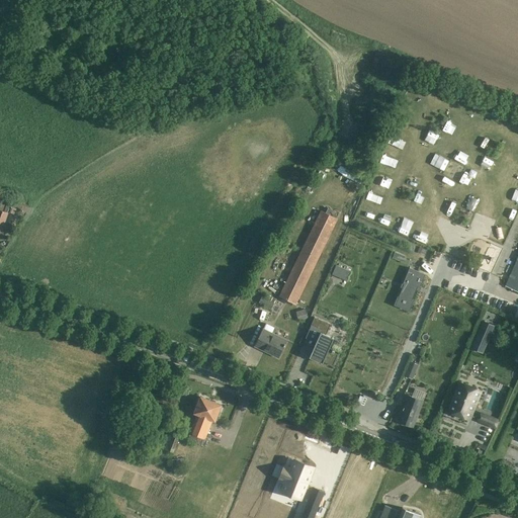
[(449,119),(445,128),(454,133),(458,123),(449,119)]
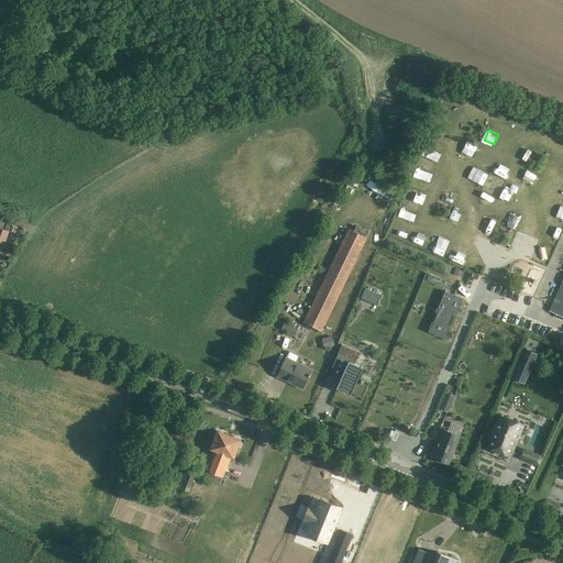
[(521,179),(532,185),(537,175),(526,169),(521,179)]
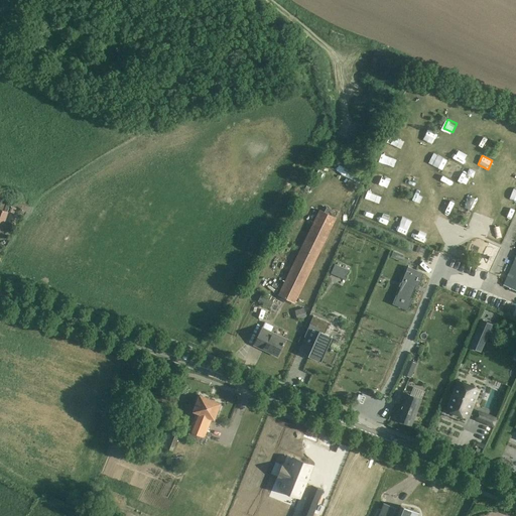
[(332,161),(330,169),(360,180),(363,173),(332,161)]
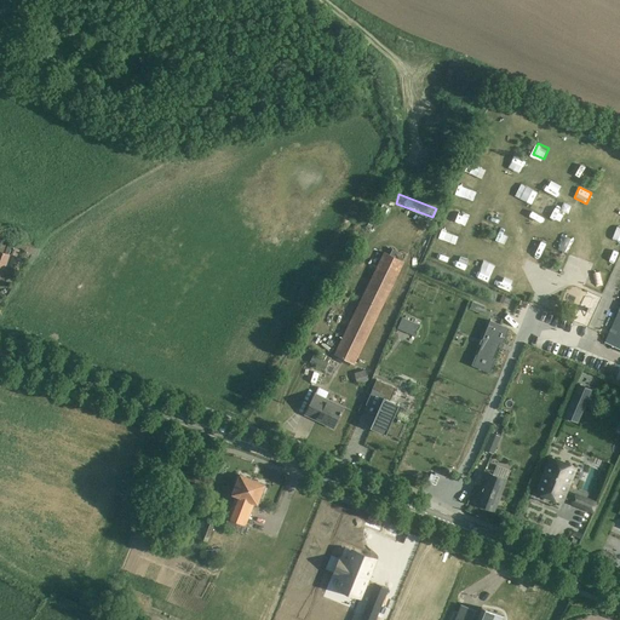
[(533,211),(528,223),(540,227),(545,216),(533,211)]
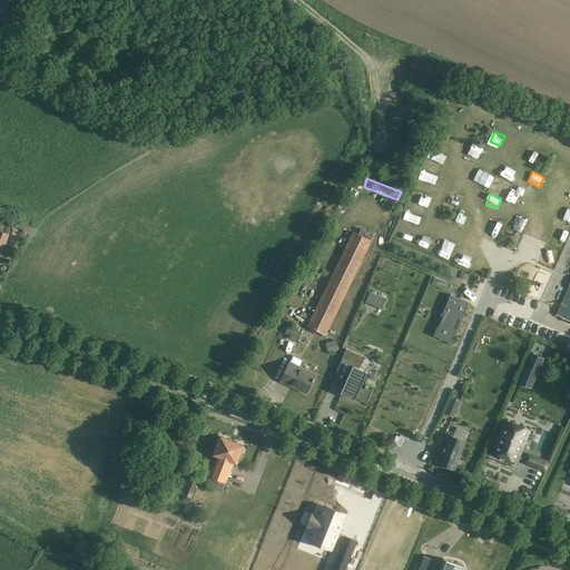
[(510,228),(518,232),(524,216),(516,213),(510,228)]
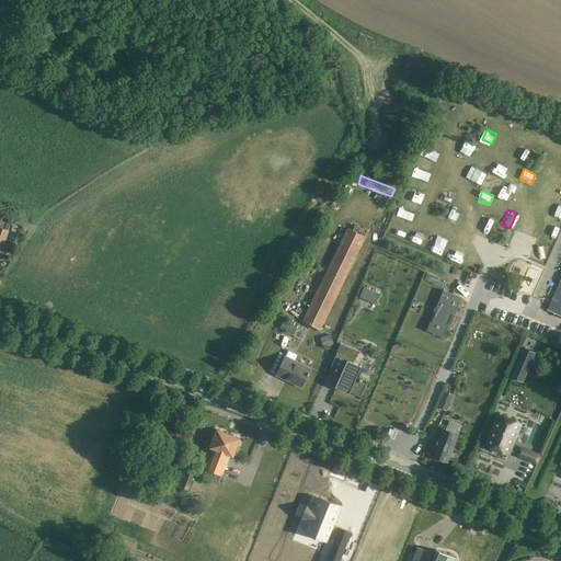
[(33,222),(22,217),(19,225),(30,230),(33,222)]
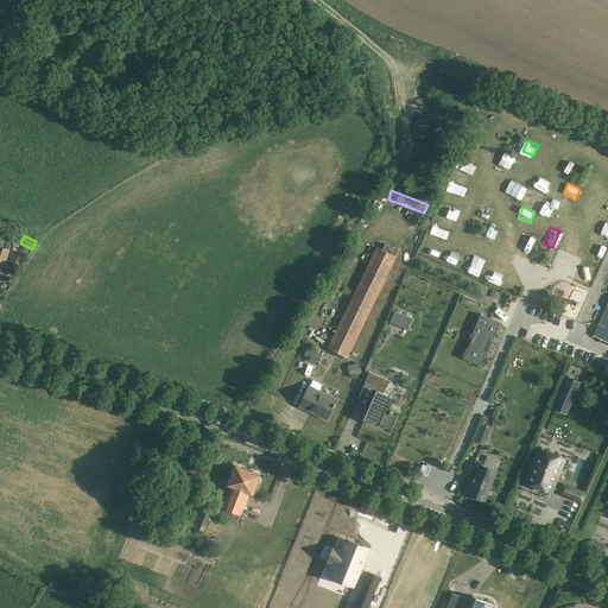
[(393,248),(386,245),(382,249),(377,247),(328,348),(348,358),(397,257),(391,253),(393,248)]
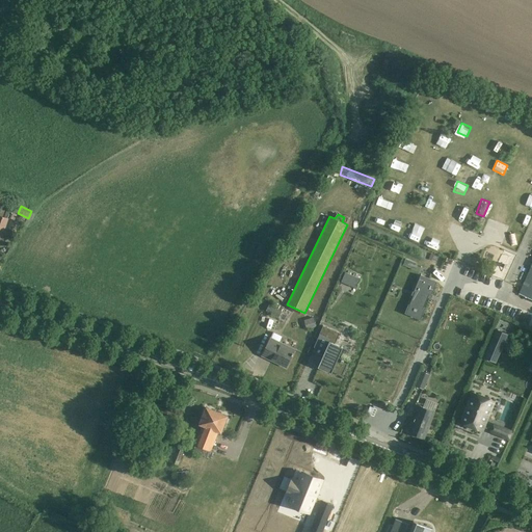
[(8,218),(0,215),(0,236),(2,238),(8,218)]
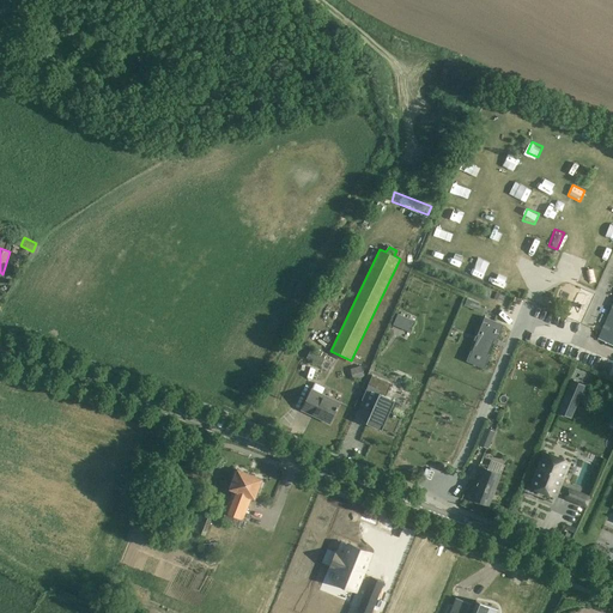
[(507,275),(503,286),(514,290),(517,280),(507,275)]
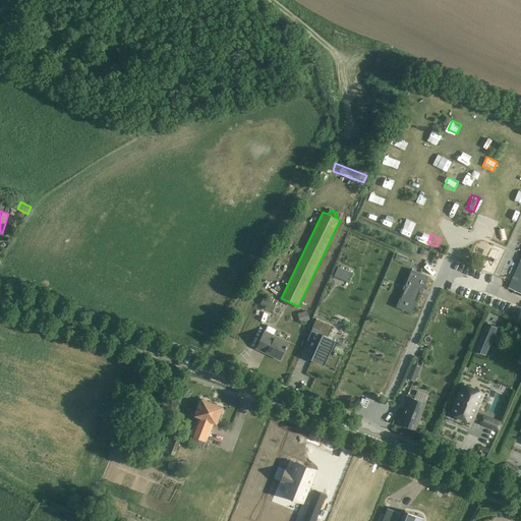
[(520,256),(508,287),(520,292),(520,256)]
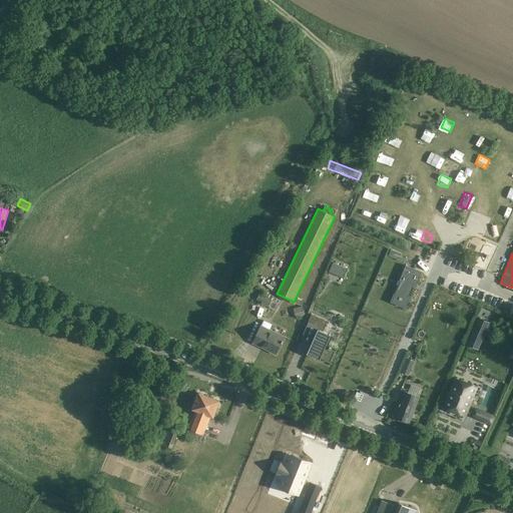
[(333,263),(329,272),(335,275),(339,265),(333,263)]
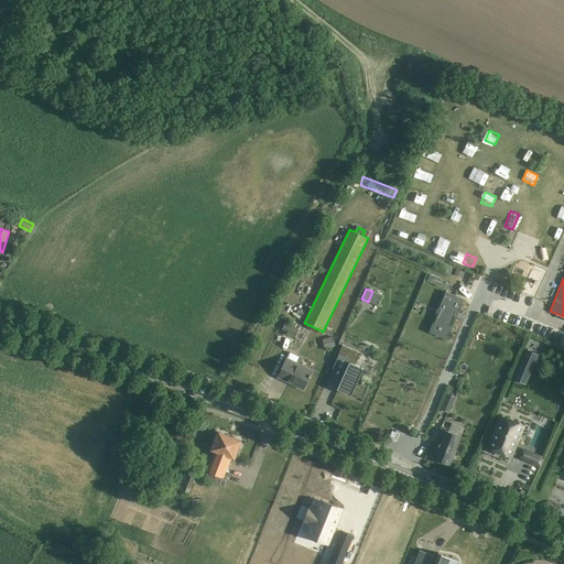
[(434,323),(433,326),(438,328),(438,329),(441,331),(442,329),(447,332),(449,326),(454,316),(455,312),(457,312),(464,299),(446,292),(438,308),(440,310),(438,314),(434,323)]
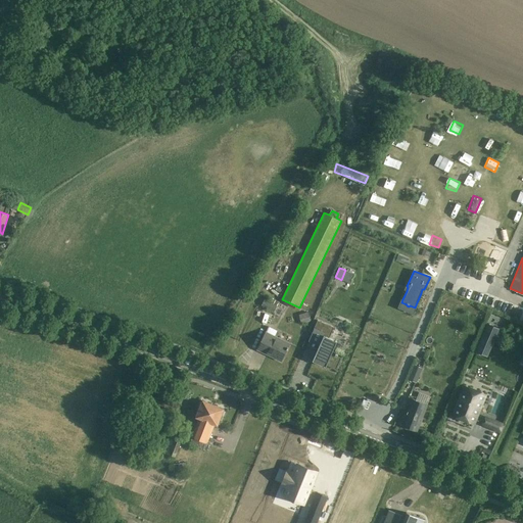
[(280,302),(267,295),(262,305),(275,313),(280,302)]
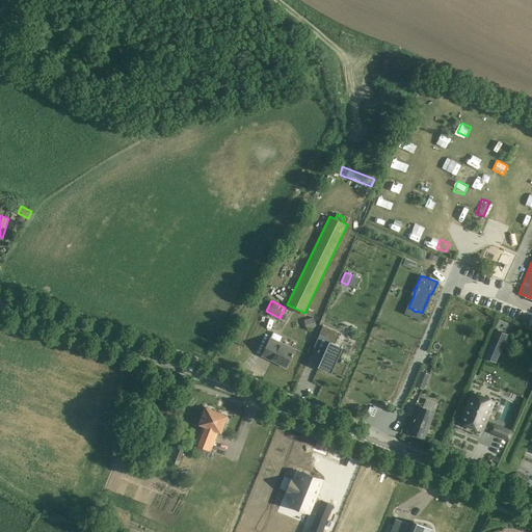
[(317,326),(314,317),(304,320),(307,329),(317,326)]
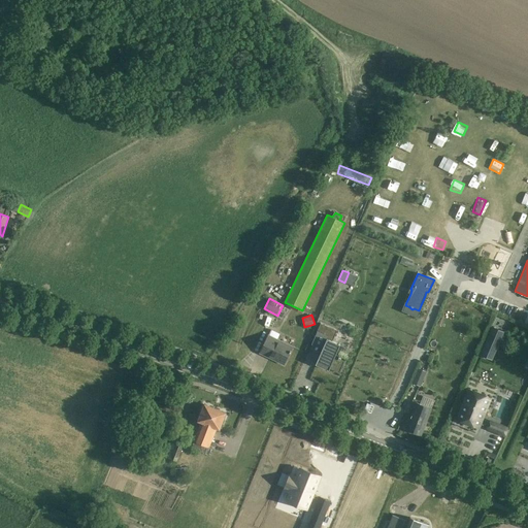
[(416,332),(419,324),(398,316),(395,324),(416,332)]
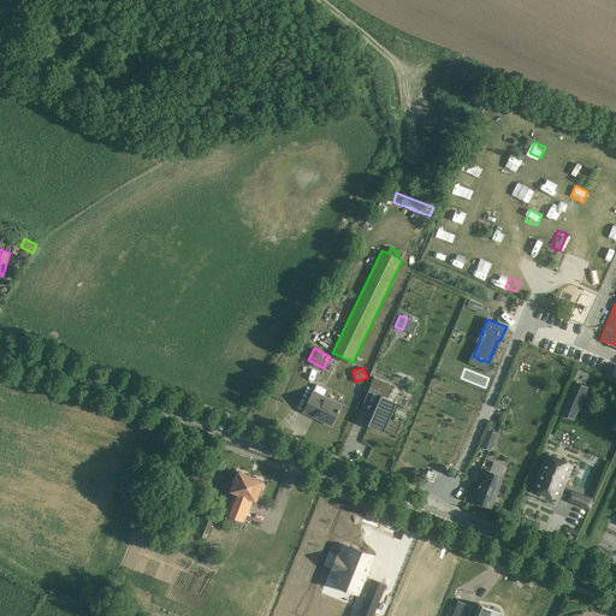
[(381,392),(367,425),(383,432),(384,430),(395,434),(402,421),(390,415),(396,402),(386,397),(392,385),(373,377),(368,386),(381,392)]
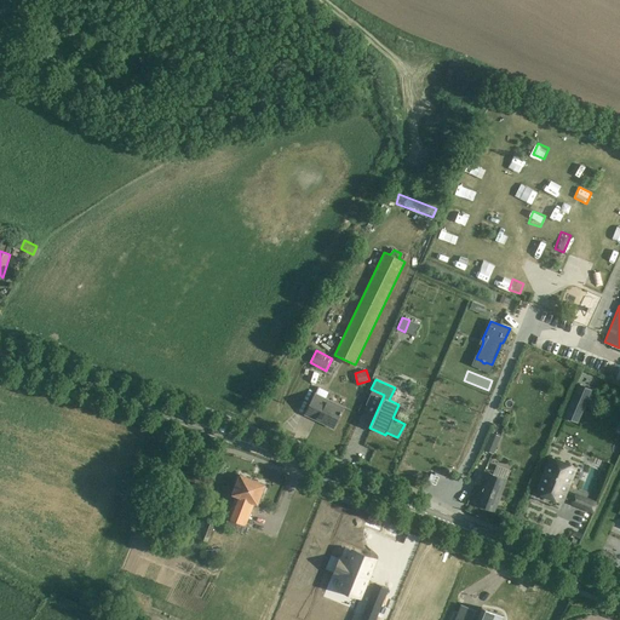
[(579,385),(564,417),(578,423),(591,390),(579,385)]
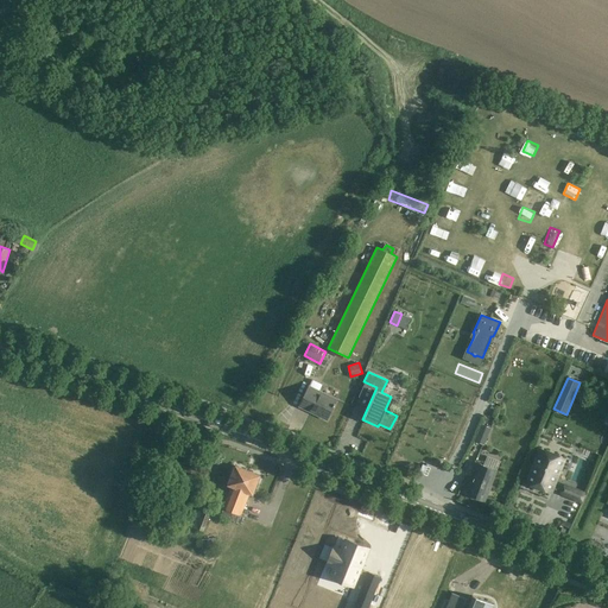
[(336,400),(309,386),(299,406),(327,419),(336,400)]
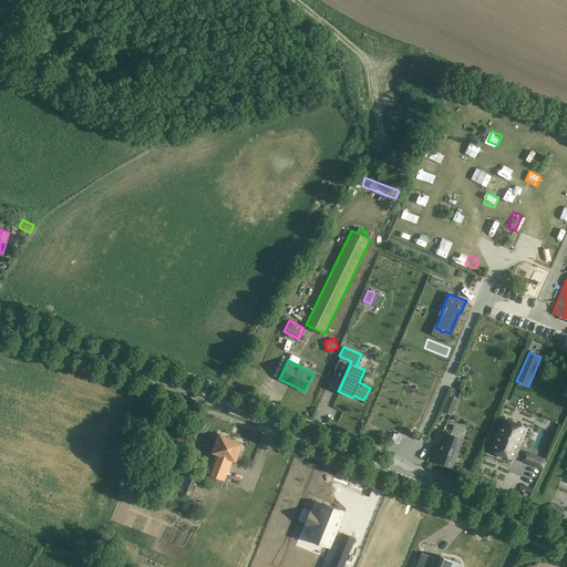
[(449,395),(442,411),(451,414),(457,399),(449,395)]
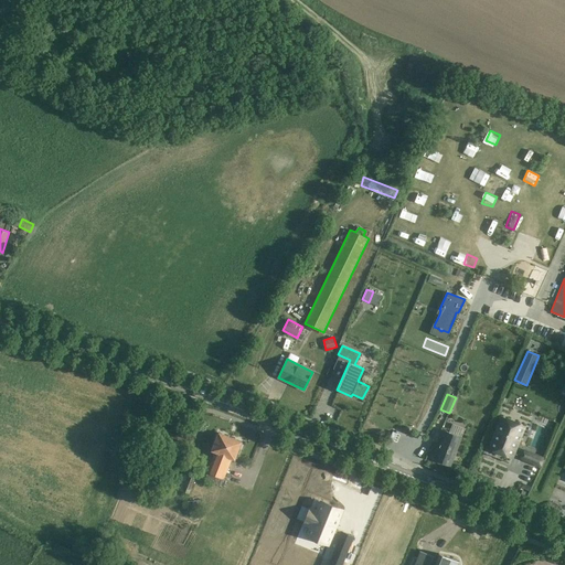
[(512,457),(524,426),(502,417),(490,448),(512,457)]
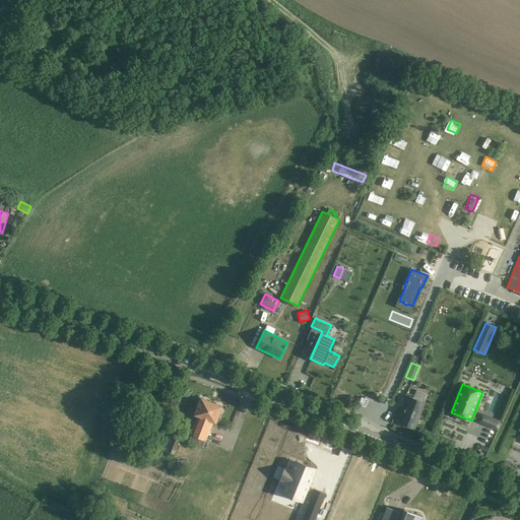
[(368,388),(363,401),(370,403),(375,391),(368,388)]
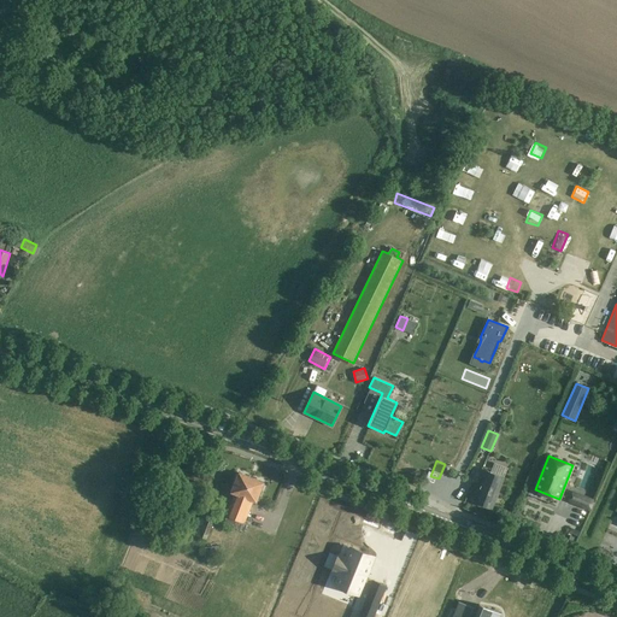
[(479,488),(474,501),(492,509),(505,477),(486,470),(479,488)]
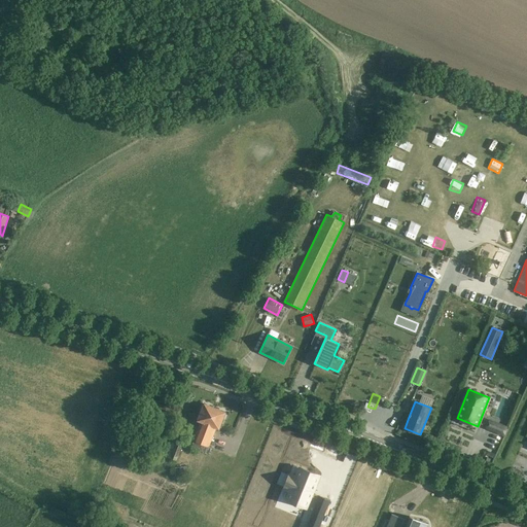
[(225,411),(204,402),(197,420),(200,421),(190,446),(208,453),(210,446),(208,446),(215,427),(218,428),(225,411)]
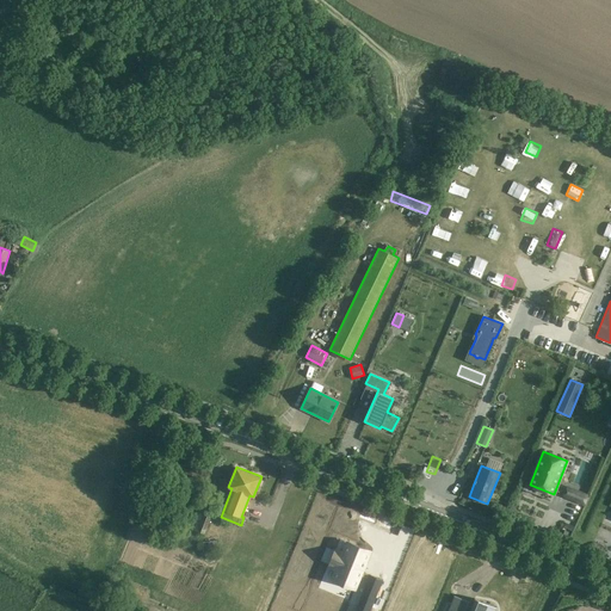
[(213,513),(198,507),(190,528),(205,534),(213,513)]
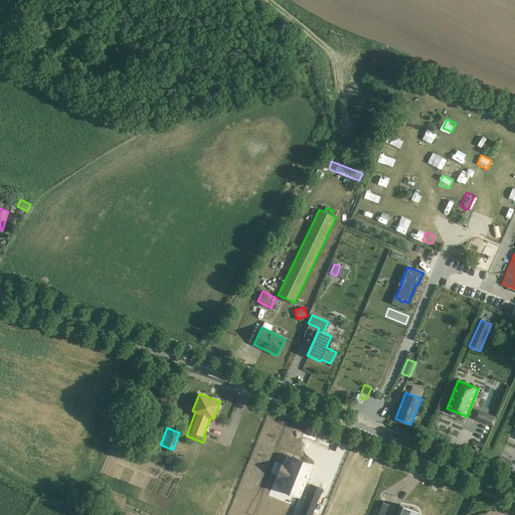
[(185,464),(184,455),(170,457),(171,466),(185,464)]
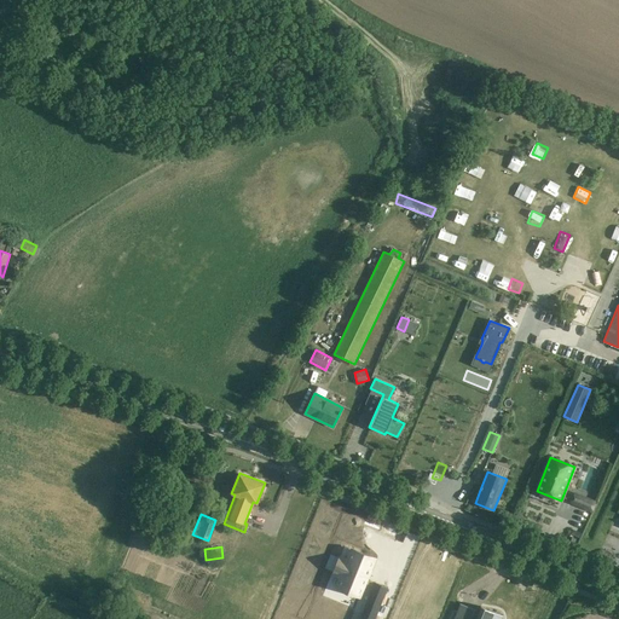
[(331,572),(330,572),(341,577),(337,588),(359,596),(365,583),(371,585),(363,608),(358,618),(374,618),(387,586),(374,582),(366,579),(375,559),(345,547),(345,548),(352,550),(348,560),(337,556),(336,556),(341,559),(335,573),(331,572)]
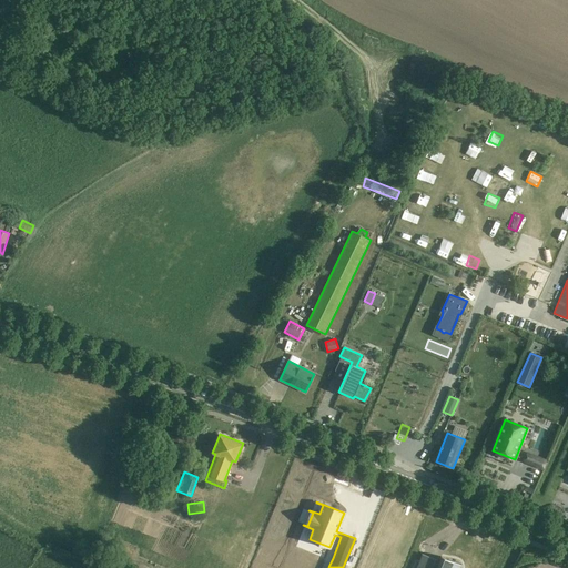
[(419,563),(416,567),(460,567),(462,565),(460,566),(442,558),(442,557),(442,556),(438,564),(437,567),(434,565),(435,563),(432,567),(428,567),(419,565),(419,563)]
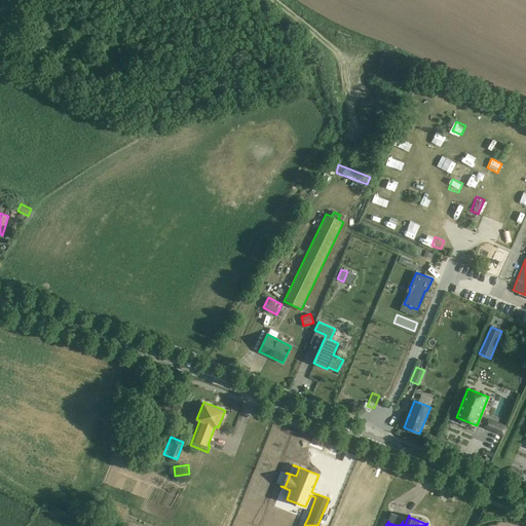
All buildings are outlined.
